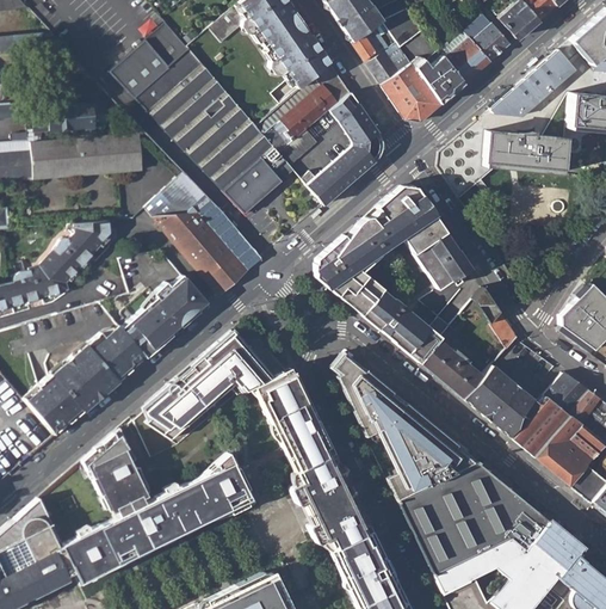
[(0,0),(0,12),(30,10),(20,0),(0,0)]
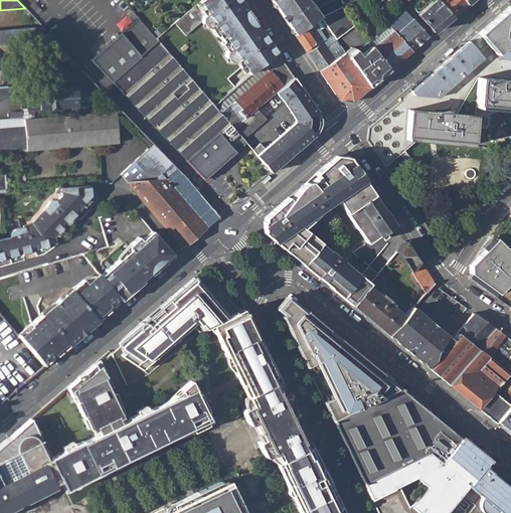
[(204,22),(209,28),(214,29),(229,50),(228,56),(232,62),(237,62),(239,61),(247,73),(250,70),(253,75),(280,53),(242,0),(206,0),(179,24),(189,36),(204,22)]
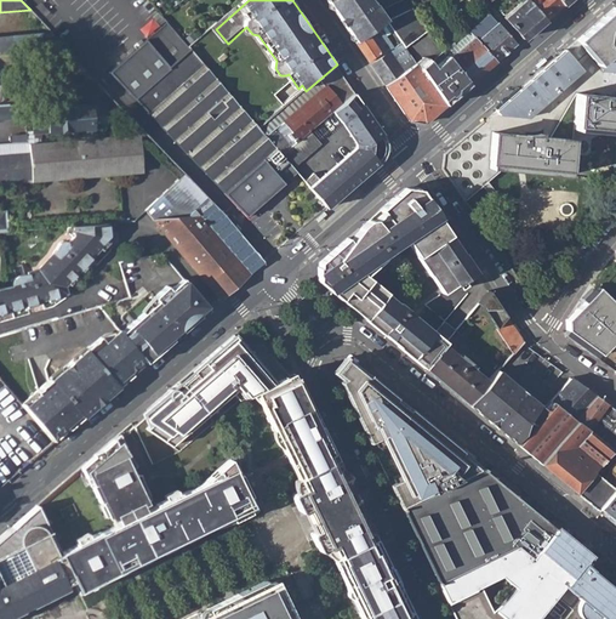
[(348,27),(359,44),(383,28),(391,22),(385,15),(397,5),(412,3),(411,0),(337,0),(331,4),(343,21),(348,17),(353,23),(348,27)]
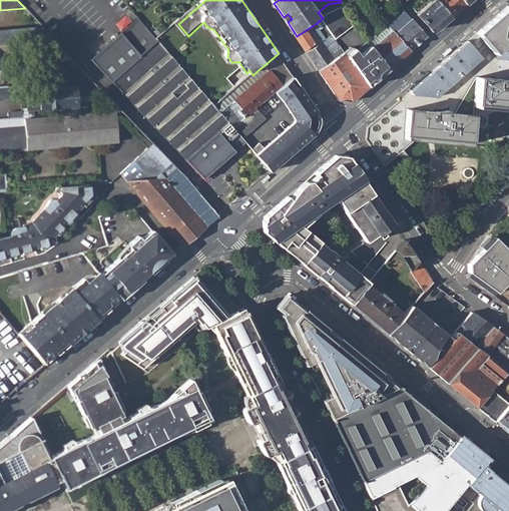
[(441,2),(439,0),(438,0),(431,7),(420,15),(435,34),(454,18),(441,2)]
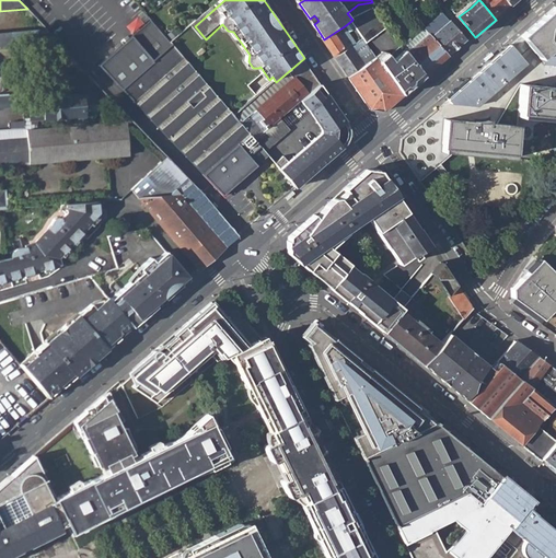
[(483,0),(482,2),(496,20),(512,6),(508,0),(483,0)]
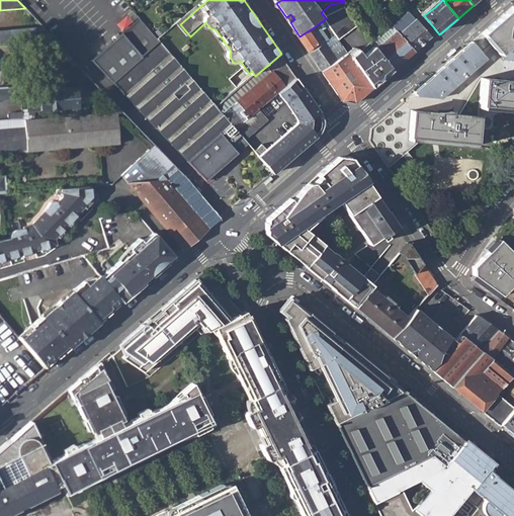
[(347,8),(326,18),(339,36),(341,39),(342,40),(361,26),(347,8)]
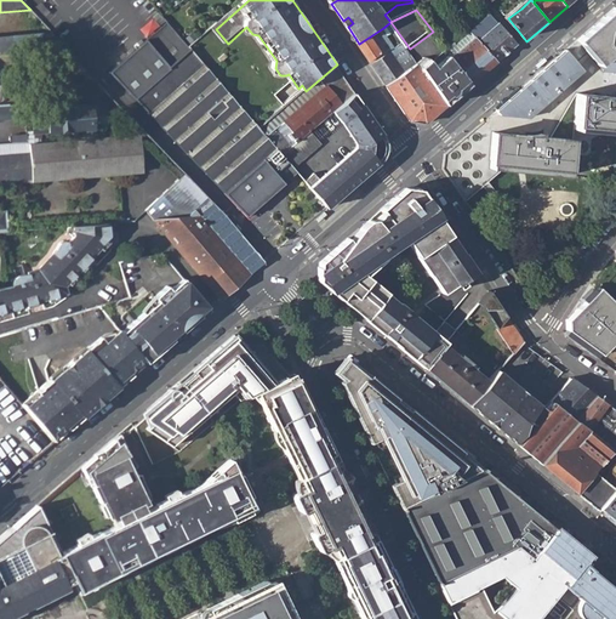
[(615,15),(582,43),(608,73),(615,74),(615,15)]
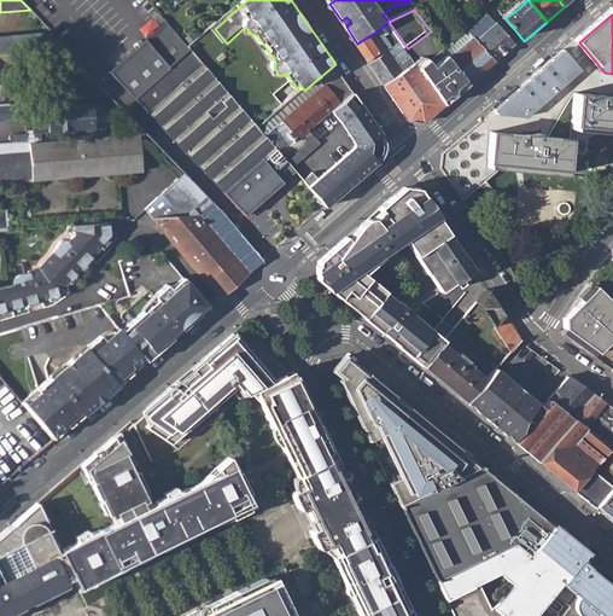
[(478,40),(479,42),(497,64),(519,46),(492,16),(472,33),(478,40)]
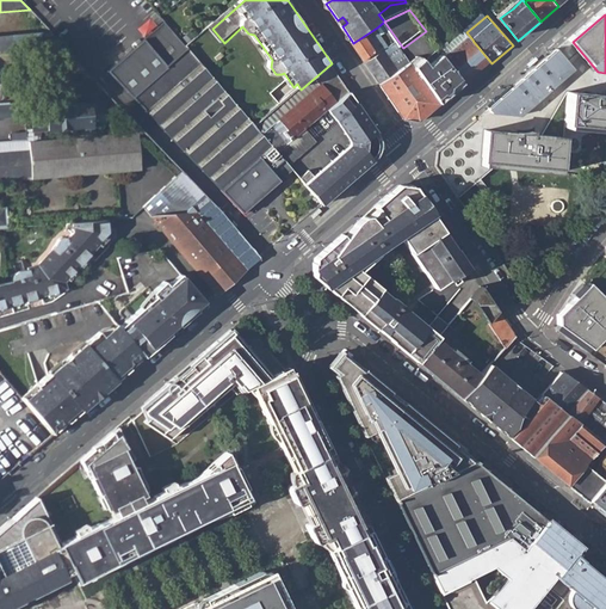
[(342,17),(338,20),(342,26),(347,23),(342,17)]
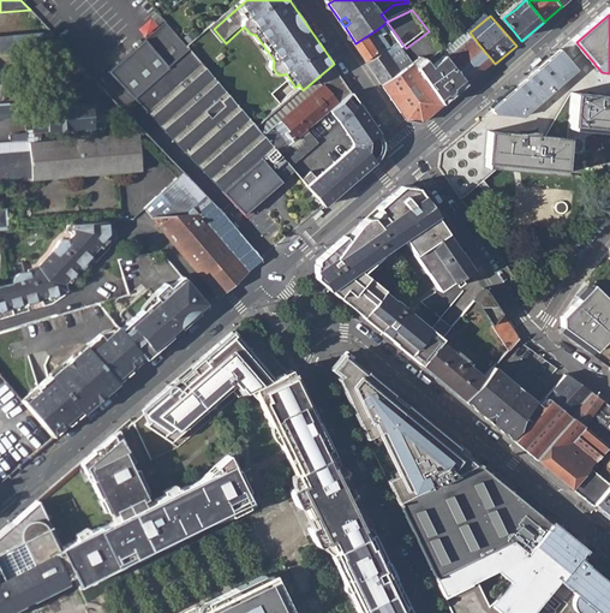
[(356,43),(371,66),(392,52),(395,49),(380,28),(356,43)]
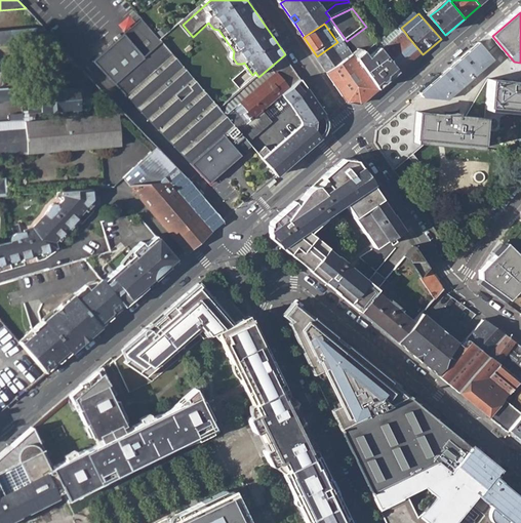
[(0,47),(40,45),(38,31),(0,33),(0,47)]
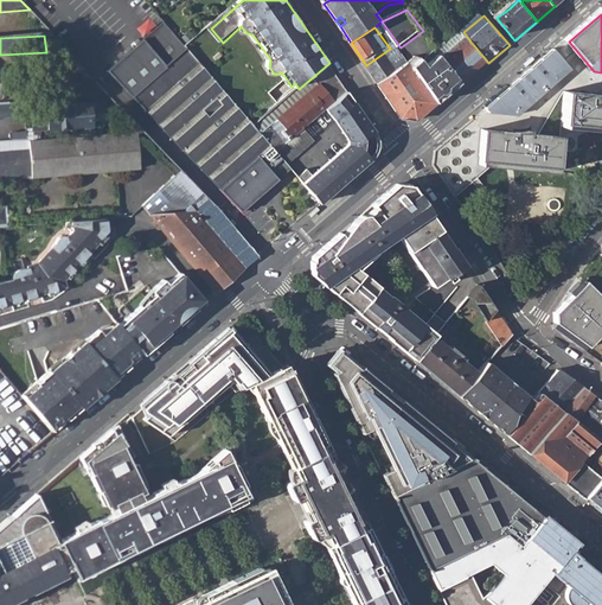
[(469,39),(444,59),(465,84),(488,63),(471,42),(469,39)]
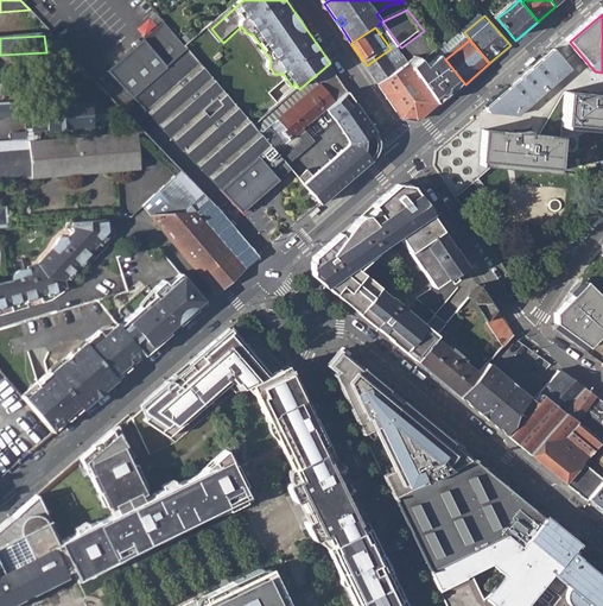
[(367,65),(405,121),(420,122),(440,105),(412,64),(401,48),(400,46),(398,43),(391,49),(387,51),(367,65)]
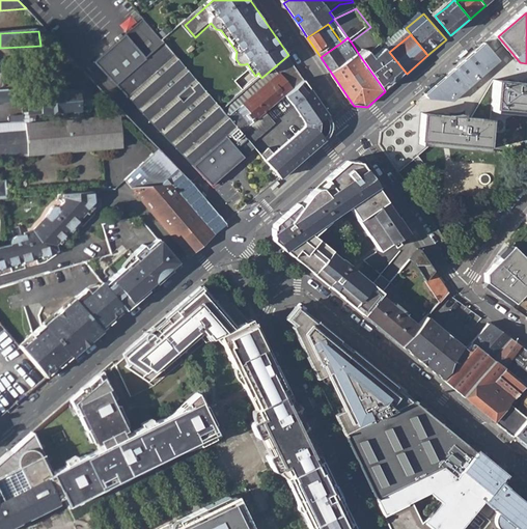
[(47,50),(75,80),(86,72),(57,42),(55,42),(47,50)]
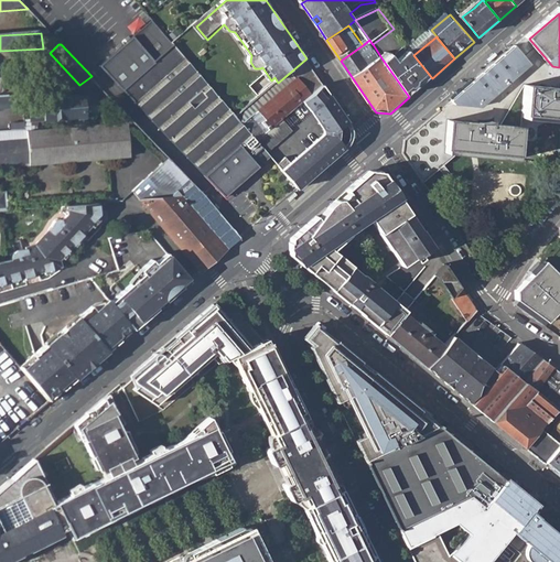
[(127,93),(230,202),(277,162),(260,143),(238,117),(190,61),(178,46),(157,64),(158,66),(127,93)]
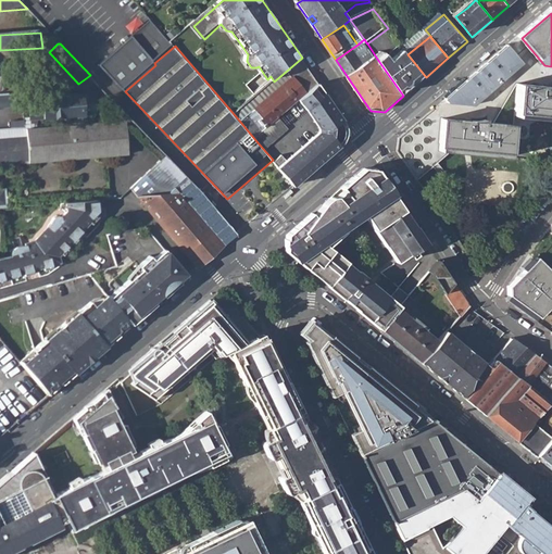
[(527,65),(511,46),(449,101),(452,105),(477,106),(527,65)]
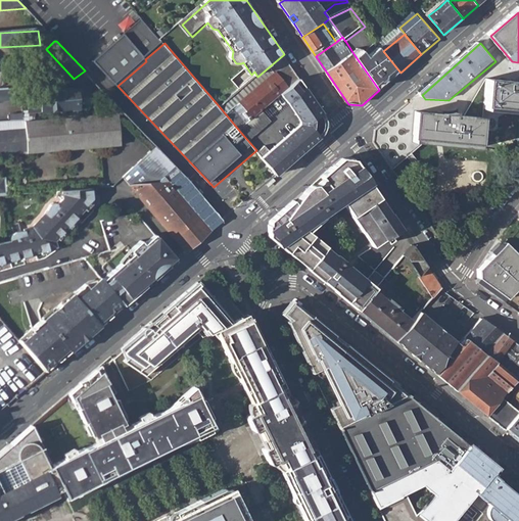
[(378,44),(367,54),(369,58),(381,48),(378,44)]
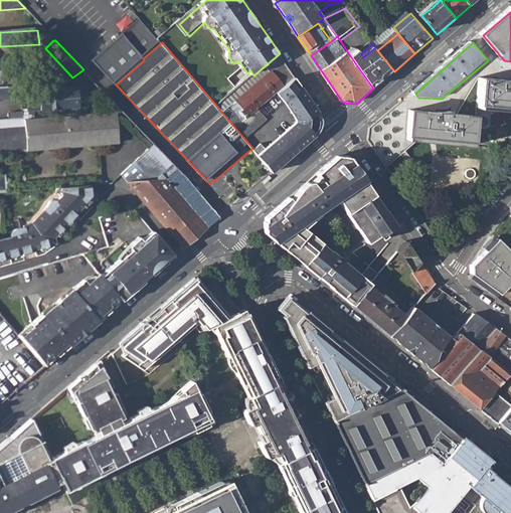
[(349,54),(373,89),(379,83),(394,71),(377,50),(375,47),(363,57),(361,53),(358,50),(355,50),(349,54)]
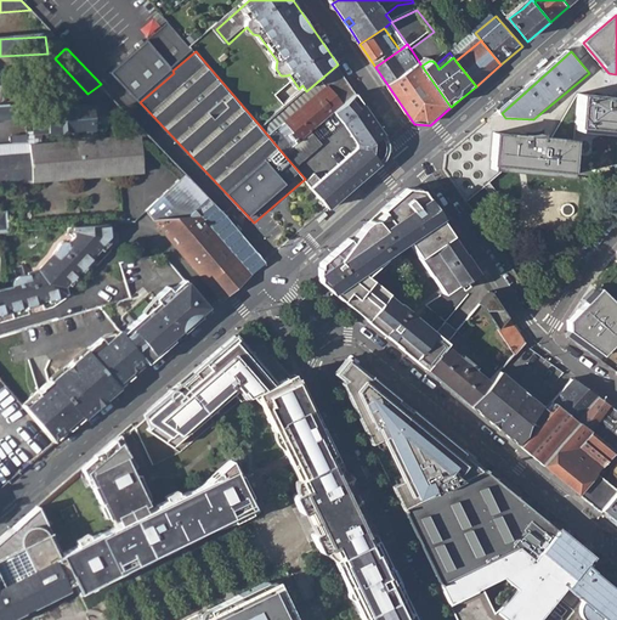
[(262,129),(287,158),(293,152),(315,134),(339,114),(360,96),(338,65),(306,91),(262,129)]
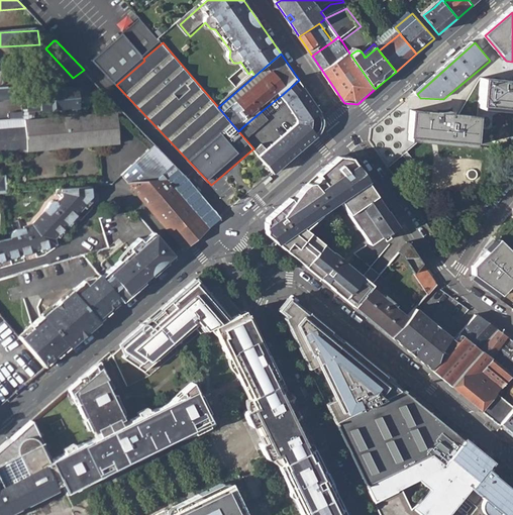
[(512,82),(484,79),(482,105),(512,108),(512,82)]
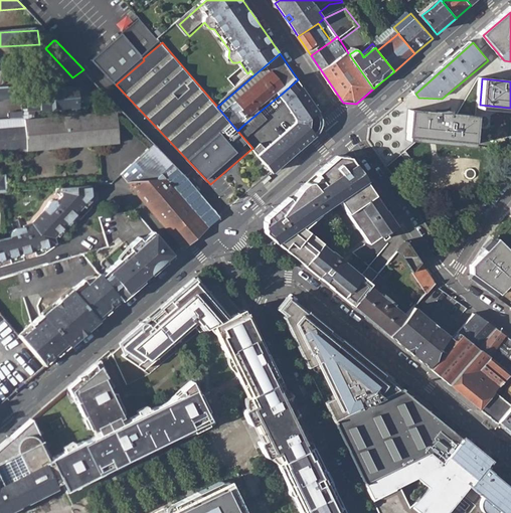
[(304,89),(298,79),(281,95),(288,103),(290,100),(304,89)]
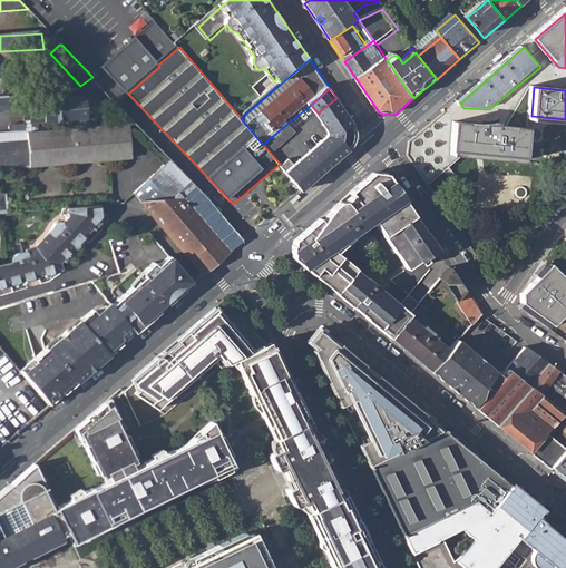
[(35,121),(35,124),(59,121),(60,123),(101,119),(99,97),(27,101),(28,113),(29,123),(35,121)]
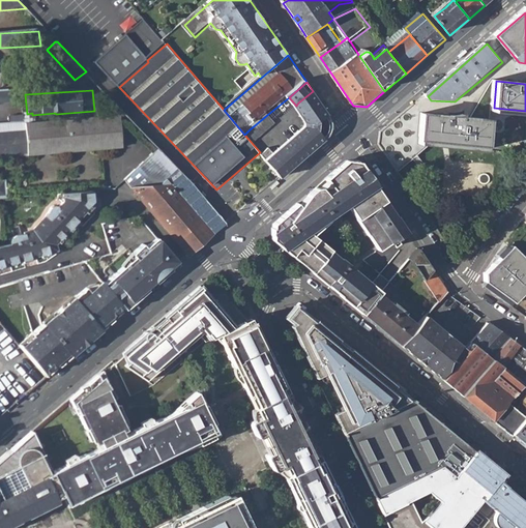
[(1,106),(26,105),(25,94),(25,91),(0,93),(1,106)]
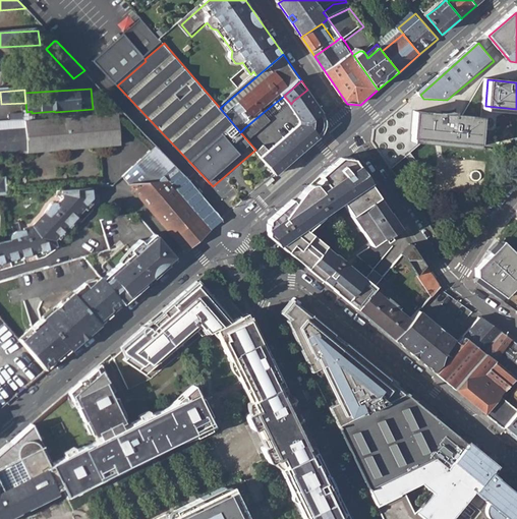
[(304,129),(274,156),(270,151),(266,147),(259,153),(279,176),(322,138),(319,135),(322,132),(323,128),(323,121),(321,116),(324,114),(307,90),(293,101),(305,118),(304,129)]
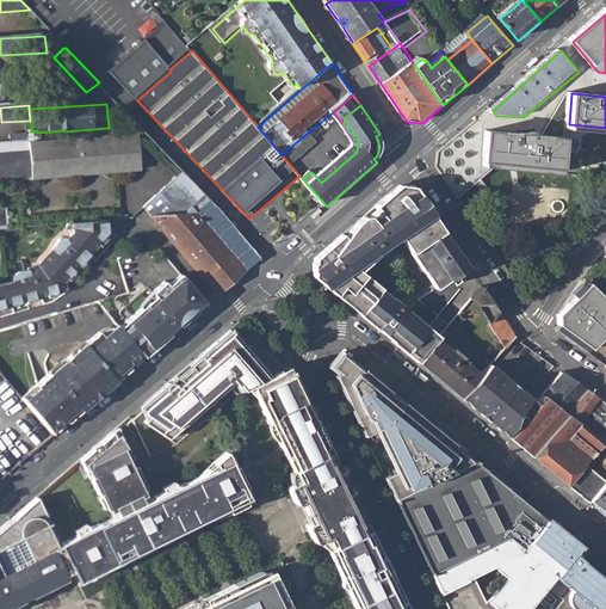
[(316,177),(321,183),(357,152),(358,139),(344,118),(341,122),(353,140),(351,148),(316,177)]
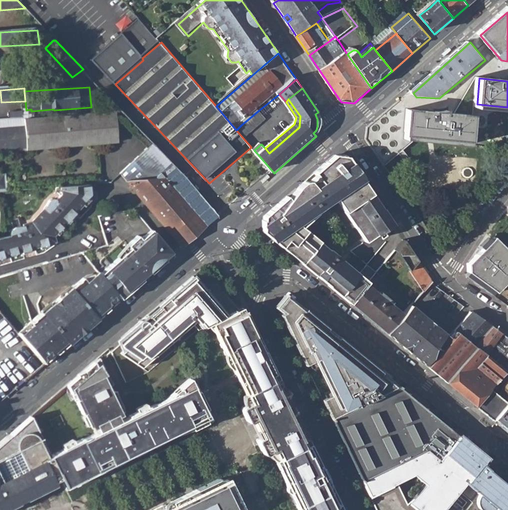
[(244,139),(267,120),(259,110),(241,125),(236,130),(244,139)]
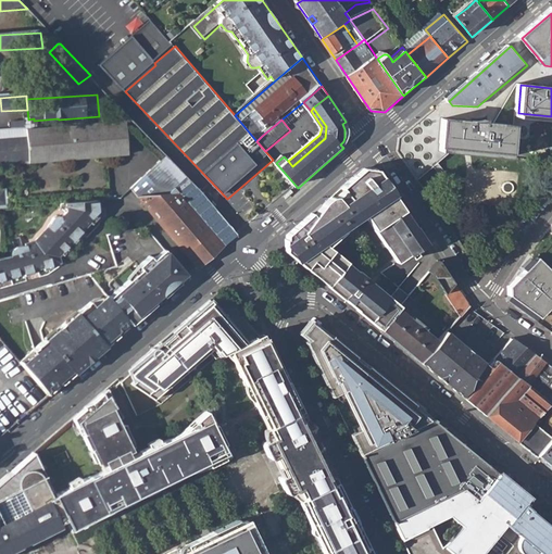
[(514,154),(516,128),(447,121),(444,148),(514,154)]
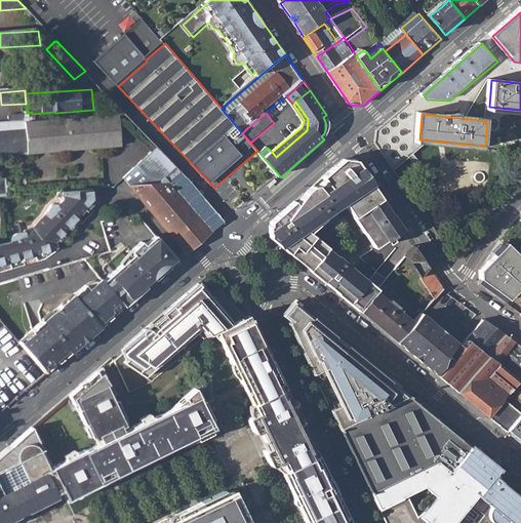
[(122,115),(28,123),(0,125),(0,158),(104,150),(124,148),(122,115)]
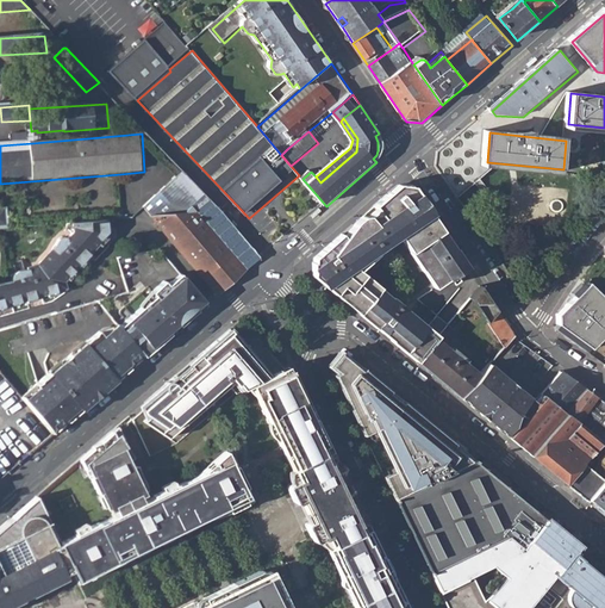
[(187,211),(205,193),(184,172),(144,208),(154,218),(187,211)]
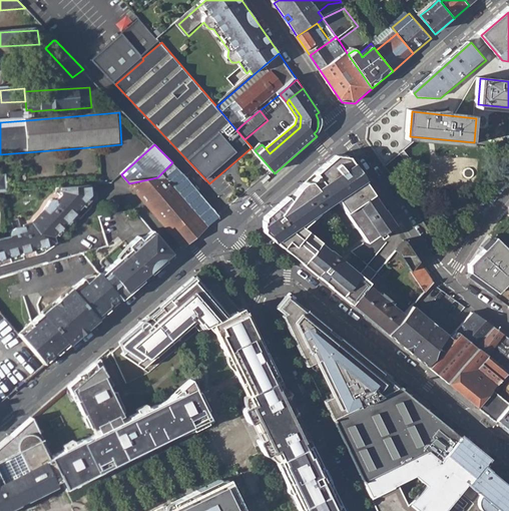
[(397,225),(351,158),(350,158),(339,157),(302,189),(294,201),(291,198),(269,218),(267,232),(331,285),(355,306),(372,286),(374,284),(306,228),(338,201),(337,198),(341,199),(341,201),(370,243),(382,235),(387,232),(397,225)]
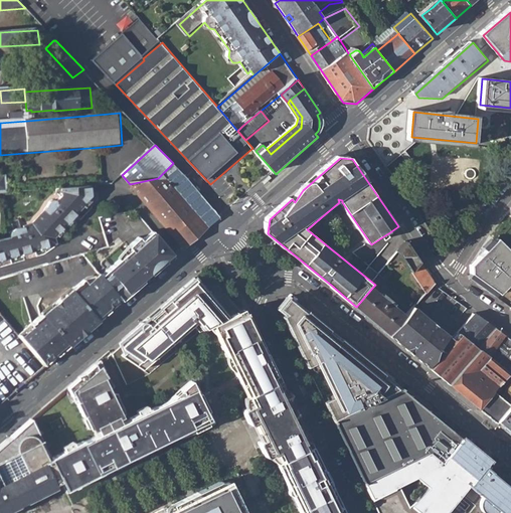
[(130,184),(186,249),(222,218),(196,188),(173,163),(158,178),(130,184)]
